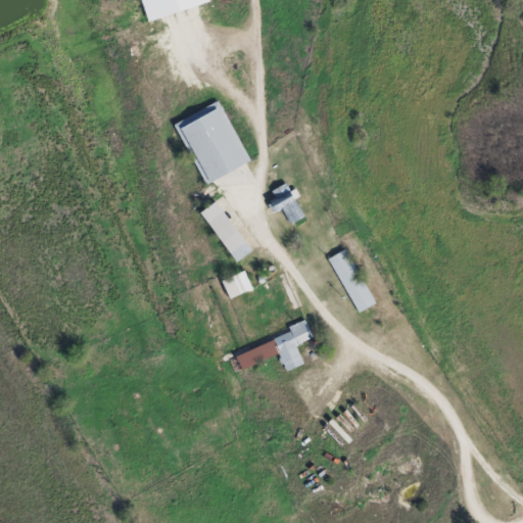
[(135,0),(142,22),(203,6),(201,0),(135,0)]
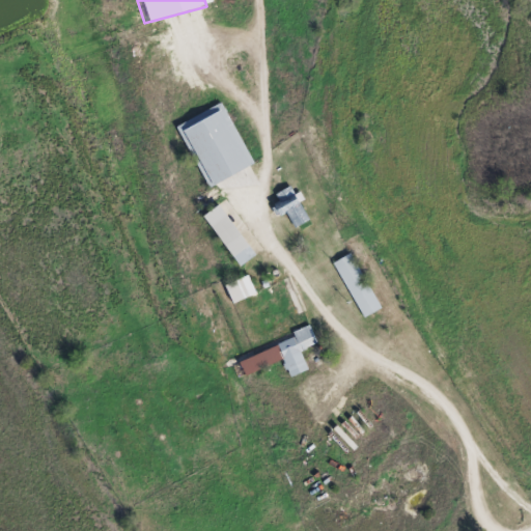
[(207,188),(253,167),(225,105),(179,126),(207,188)]
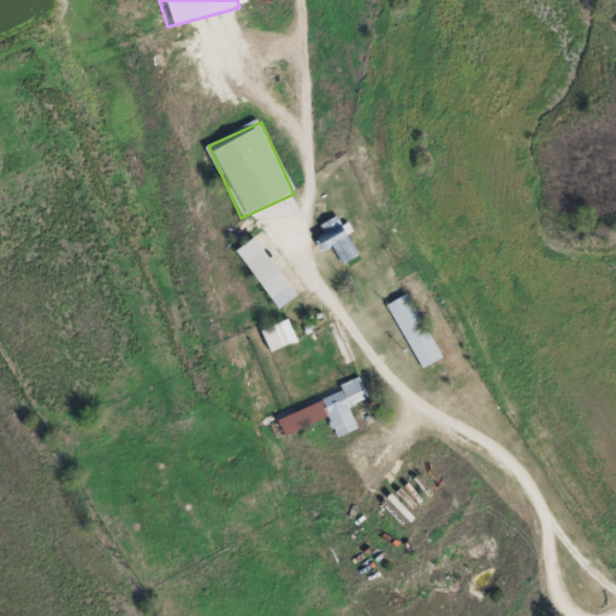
[(331,244),(344,266),(360,256),(337,218),(321,227),(331,244)]
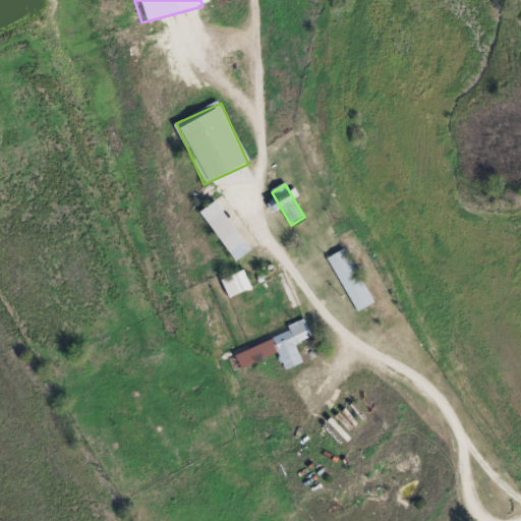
[(235,263),(250,252),(216,201),(200,212),(235,263)]
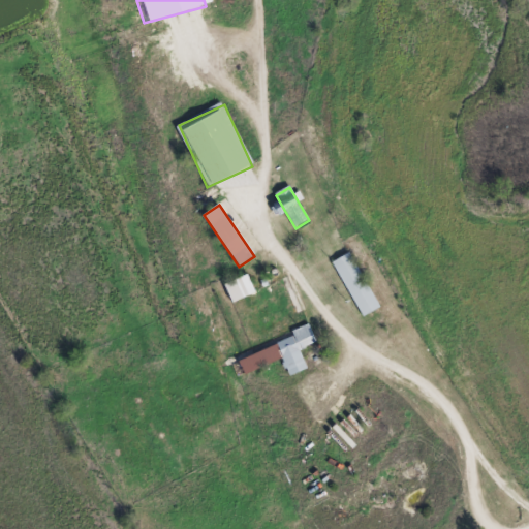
[(379,310),(351,253),(334,262),(362,319),(379,310)]
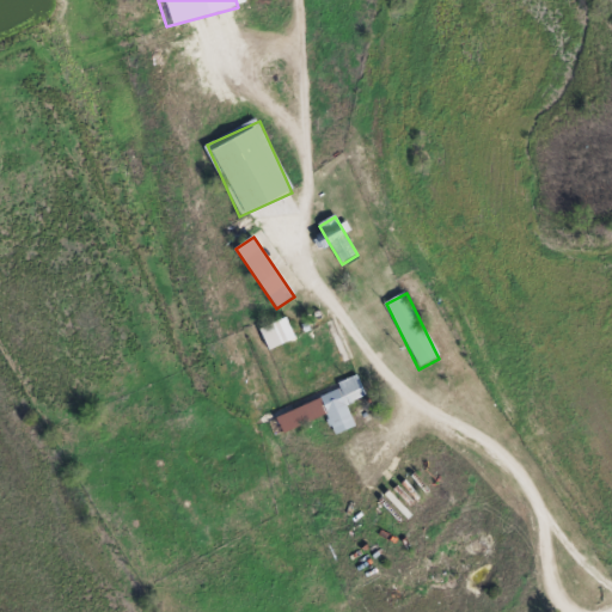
[(270,352),(297,338),(286,318),(259,331),(270,352)]
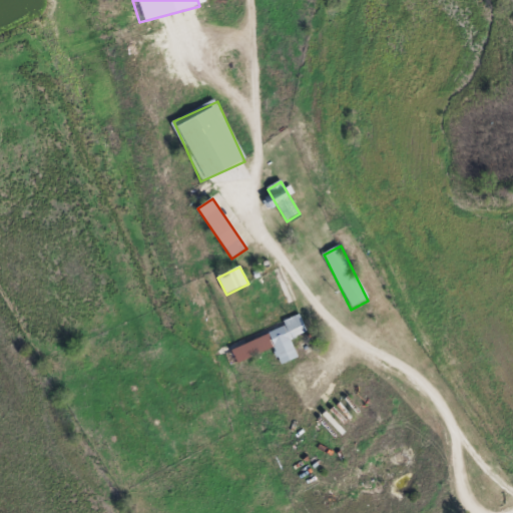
[(287,328),(230,350),(235,365),(275,349),(281,366),(299,359),(291,340),(307,334),(300,316),(284,322),(287,328)]
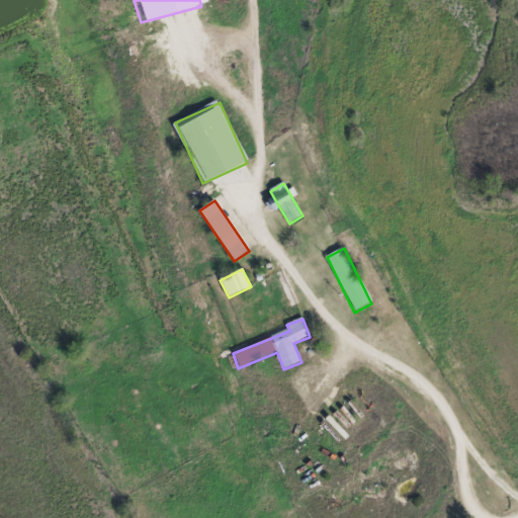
All buildings are outlined.
